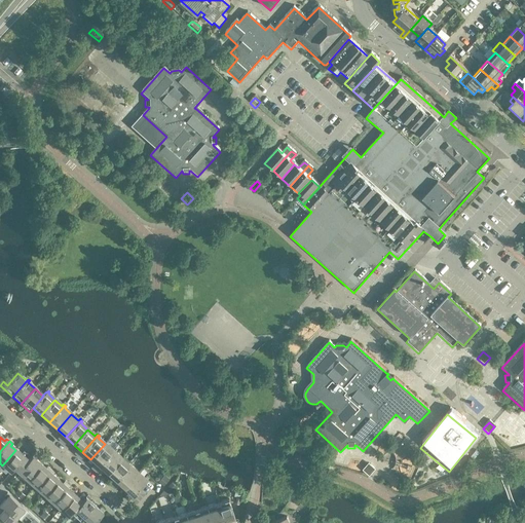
[(105,444),(90,459),(99,467),(114,449),(113,448),(111,450),(105,444)]
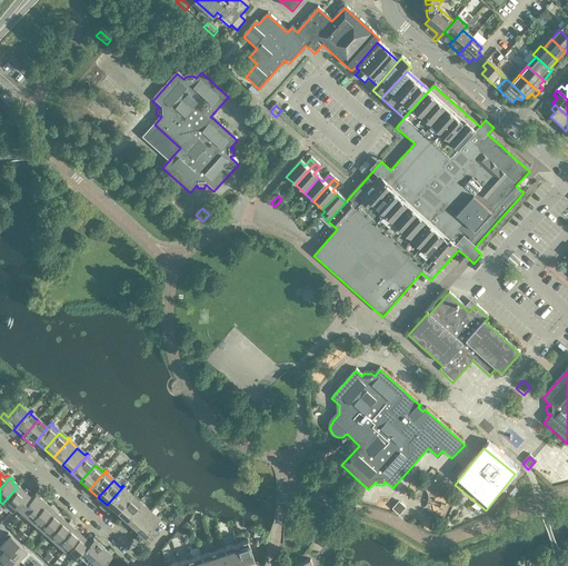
[(123,486),(107,505),(116,514),(131,497),(123,490),(126,488),(123,486)]
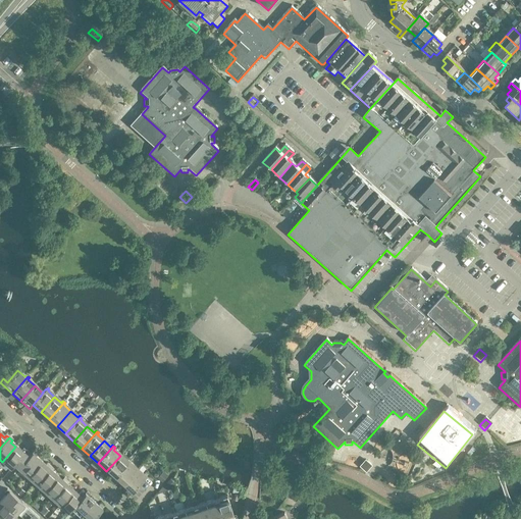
[(15,447),(2,462),(9,468),(7,470),(9,472),(25,453),(22,450),(20,452),(15,447)]
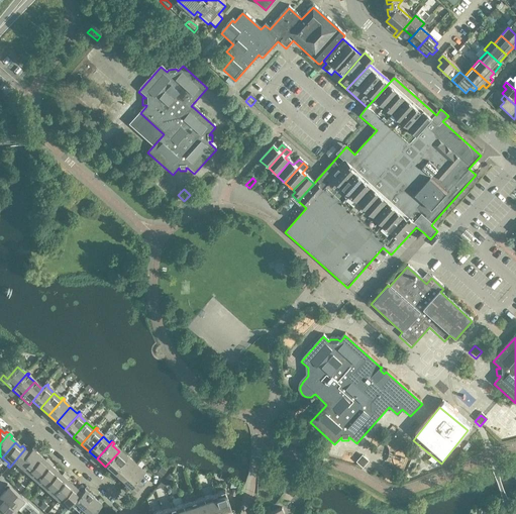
[(32,448),(31,450),(16,467),(17,469),(19,467),(26,473),(39,457),(34,453),(36,451),(32,448)]
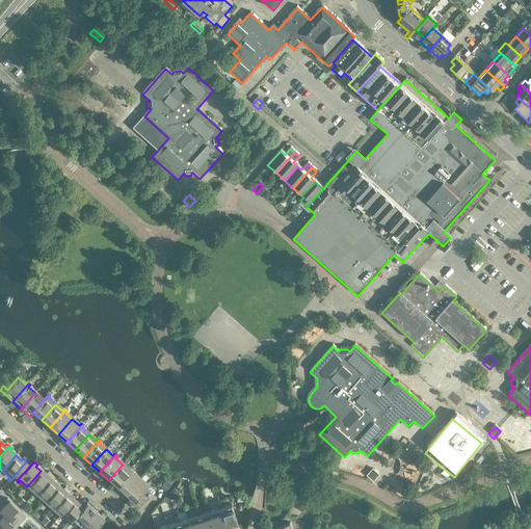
[(123,465),(108,480),(117,487),(133,470),(131,469),(129,470),(123,465)]
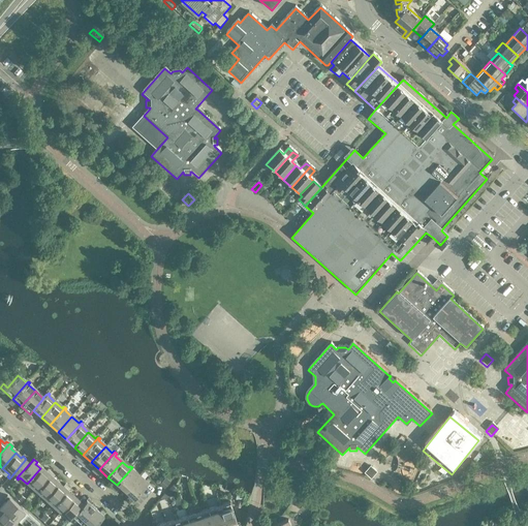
[(132,467),(117,485),(125,492),(138,476),(131,470),(133,468),(132,467)]
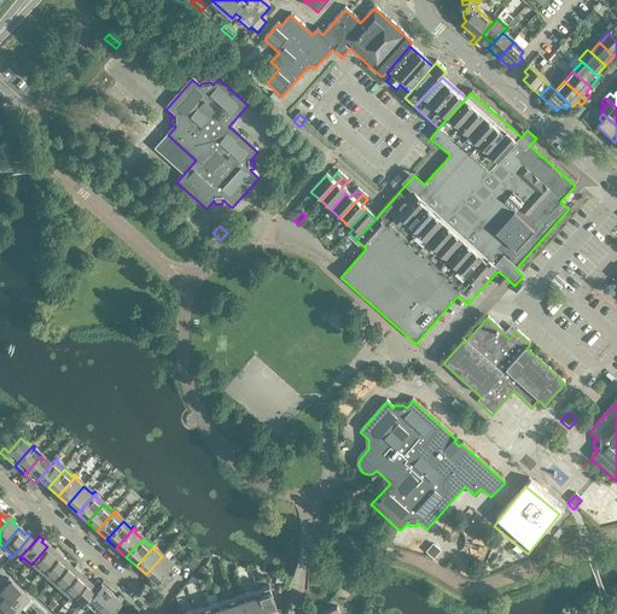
[(53,553),(47,547),(31,565),(39,572),(38,574),(39,576),(59,554),(56,550),(53,553)]
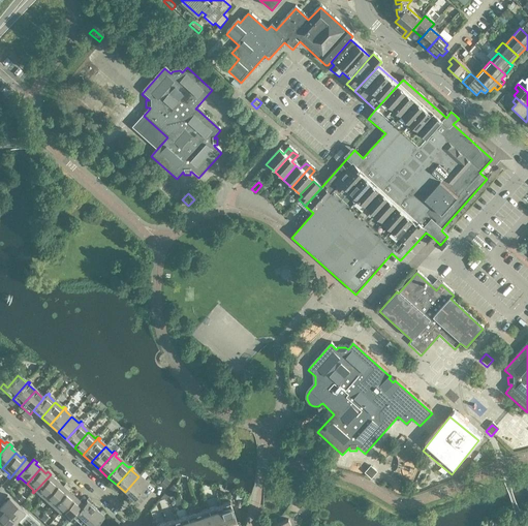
[(366,475),(371,481),(376,474),(371,469),(366,475)]
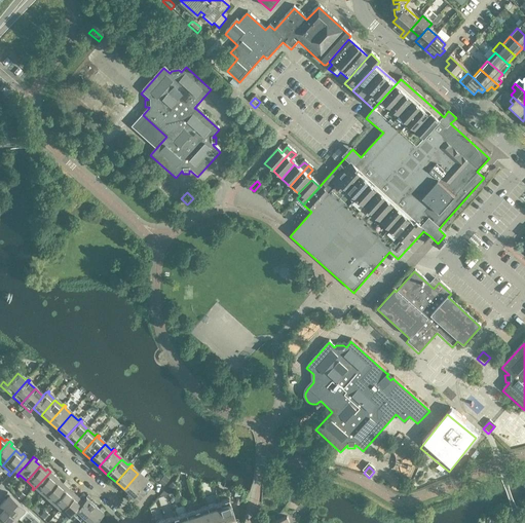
[(50,472),(33,490),(35,491),(36,490),(43,495),(57,481),(51,476),(53,474),(50,472)]
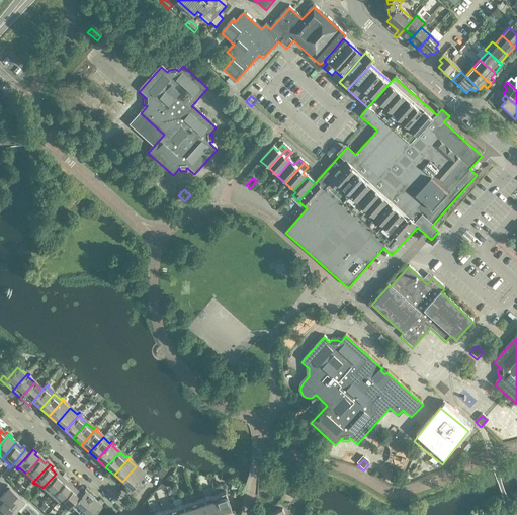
[(136,466),(122,482),(131,489),(146,473),(144,470),(142,473),(136,466)]
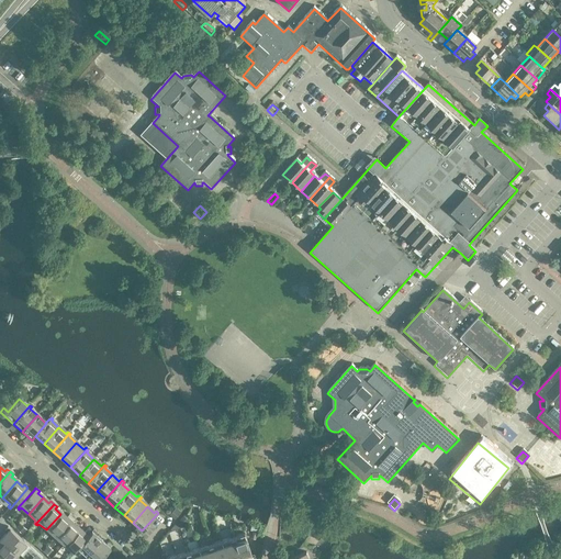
[(148,539),(167,520),(159,512),(141,533),(148,539)]
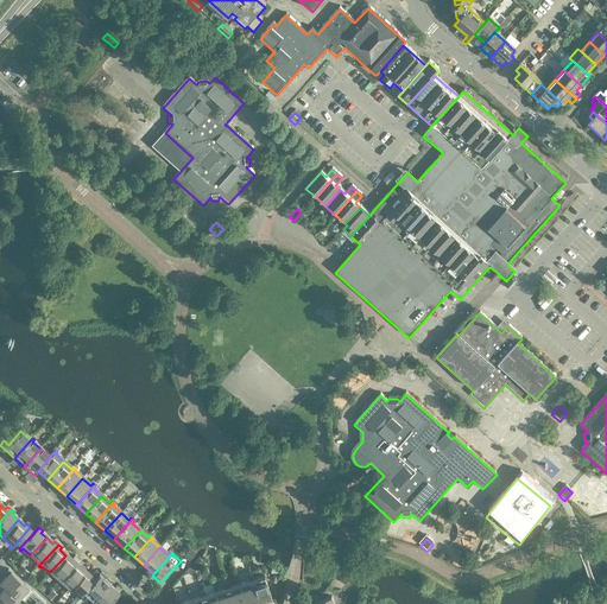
[(71,560),(65,555),(50,572),(57,579),(56,582),(57,584),(77,561),(74,558),(71,560)]
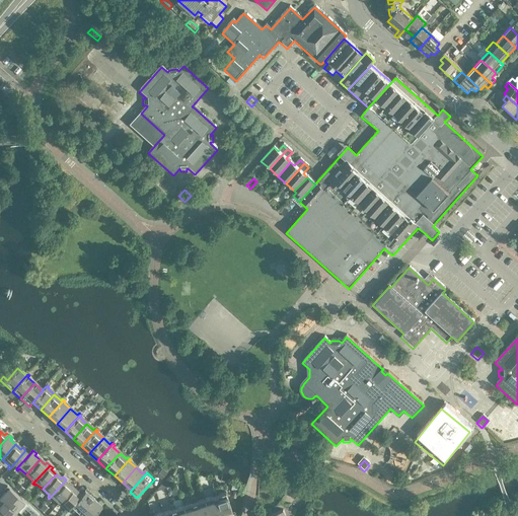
[(66,480),(49,499),(51,500),(52,498),(59,504),(72,489),(67,485),(69,483),(66,480)]
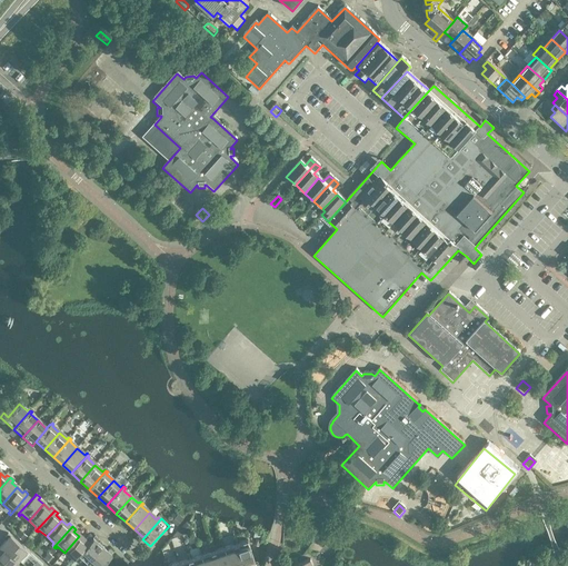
[(182,526),(178,532),(183,536),(188,530),(182,526)]
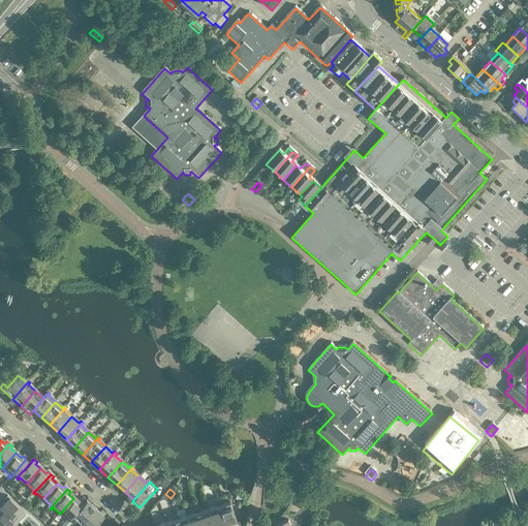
[(6,498),(3,501),(5,503),(0,508),(16,522),(19,525),(21,525),(25,521),(28,517),(6,498)]
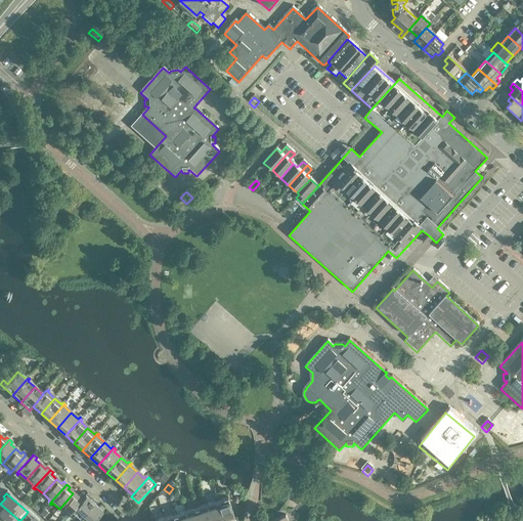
[(78,498),(73,493),(59,509),(67,515),(64,517),(66,518),(68,516),(72,513),(71,512),(85,496),(82,494),(78,498)]
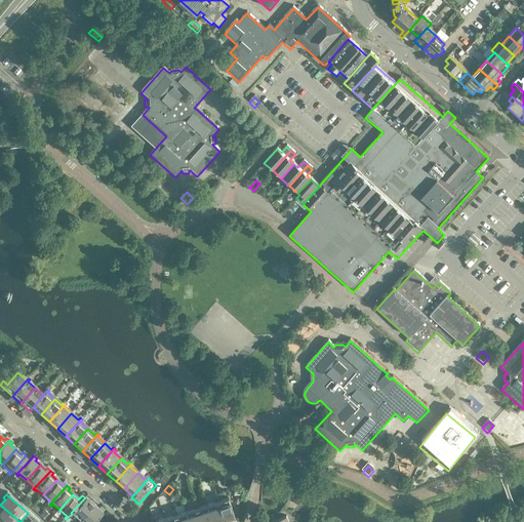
[(86,496),(85,497),(71,513),(72,514),(79,521),(93,506),(88,502),(90,499),(86,496)]
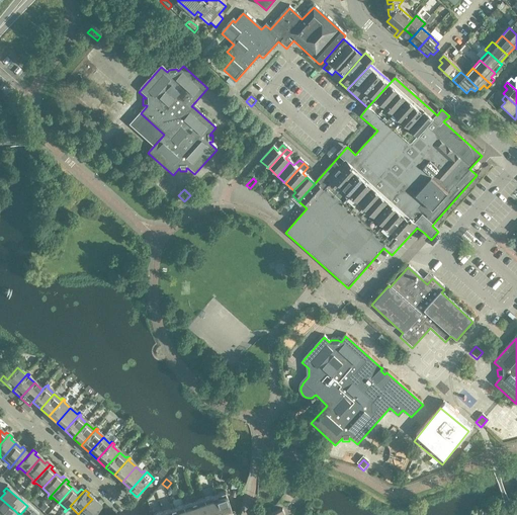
[(211,498),(202,500),(207,514),(219,514),(211,492),(209,493),(211,498)]
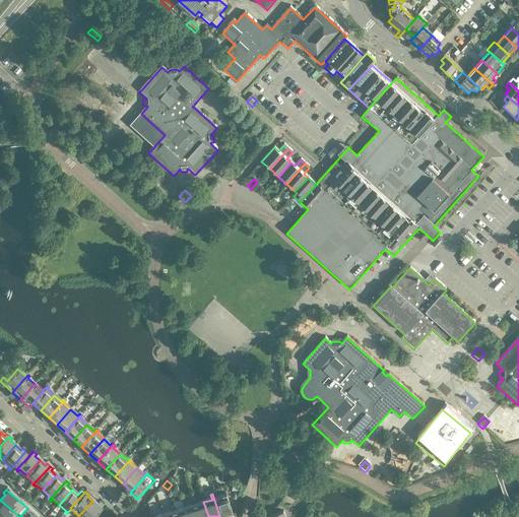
[(214,494),(212,494),(219,516),(225,516),(231,514),(224,495),(216,498),(214,494)]
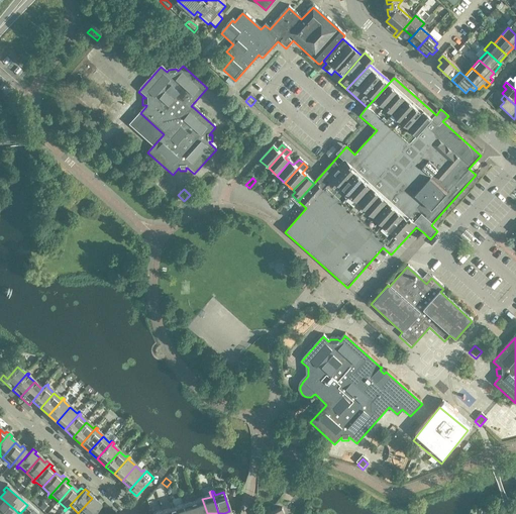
[(15,510),(0,497),(0,510),(4,513),(12,513),(15,510)]
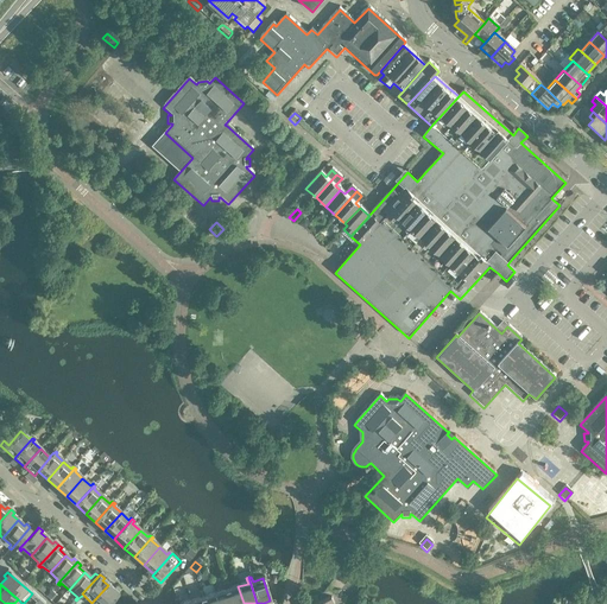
[(226,584),(225,585),(229,603),(244,603),(238,586),(228,590),(226,584)]
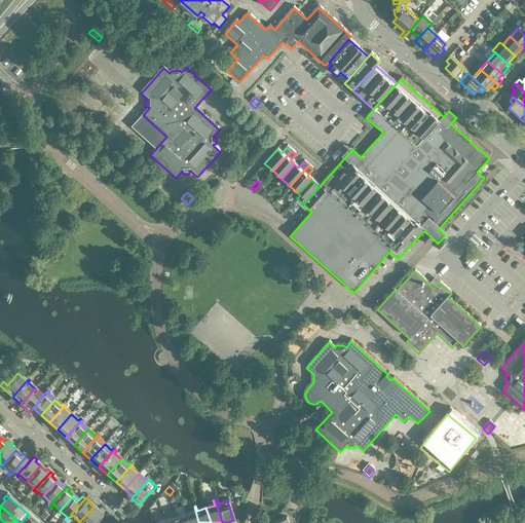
[(99,511),(94,507),(79,522),(94,522),(104,512),(101,509),(99,511)]
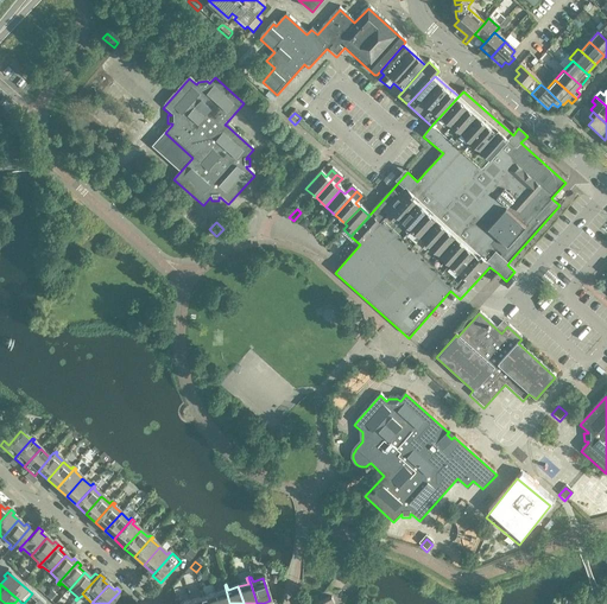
[(223,591),(214,595),(216,603),(229,603),(225,585),(222,586),(223,591)]
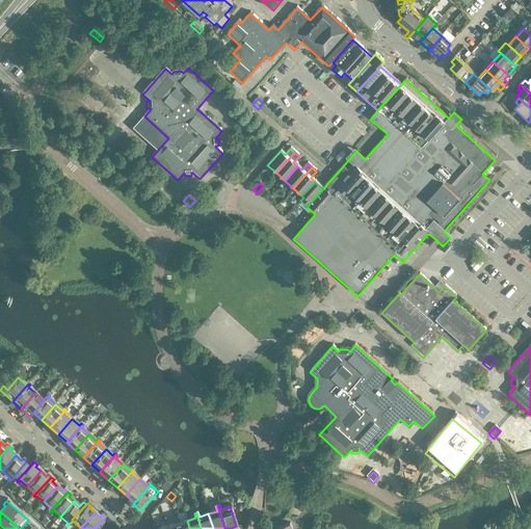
[(177,519),(175,520),(178,528),(189,528),(187,521),(178,524),(177,519)]
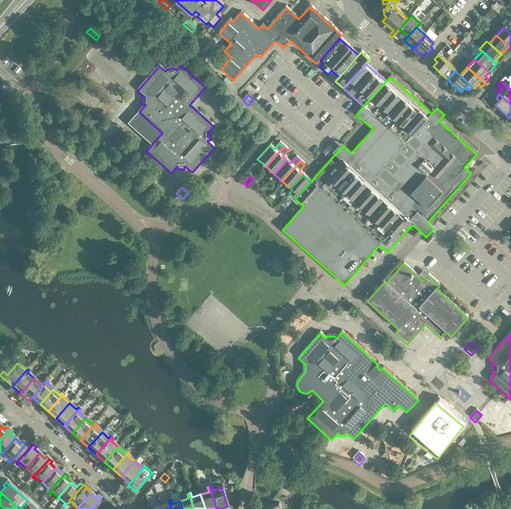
[(31,503),(27,500),(24,504),(29,508),(36,508),(31,503)]
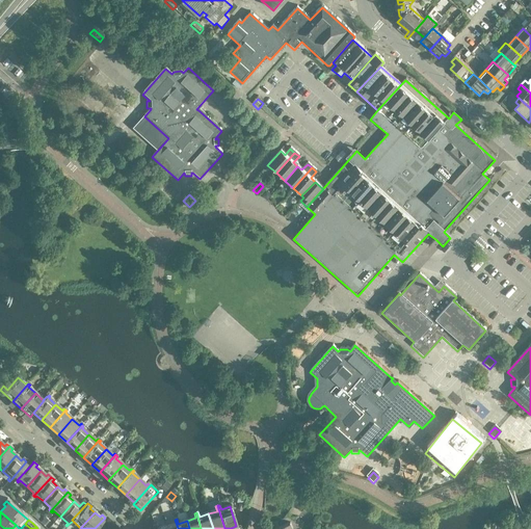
[(175,525),(165,528),(178,528),(175,520),(173,520),(175,525)]
